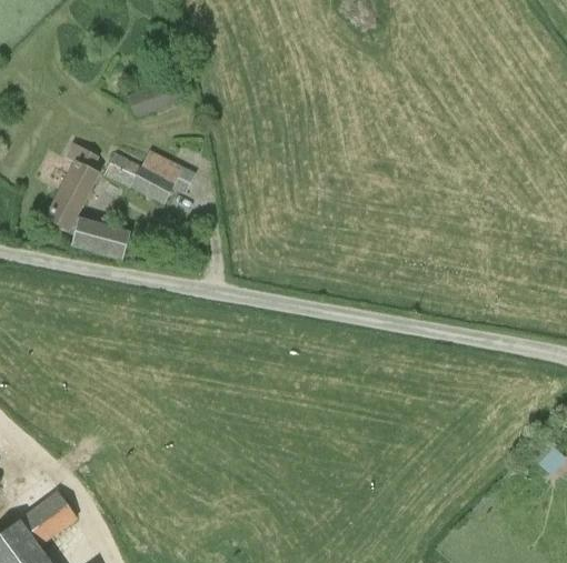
[(176,46),(163,49),(168,64),(181,61),(176,46)]
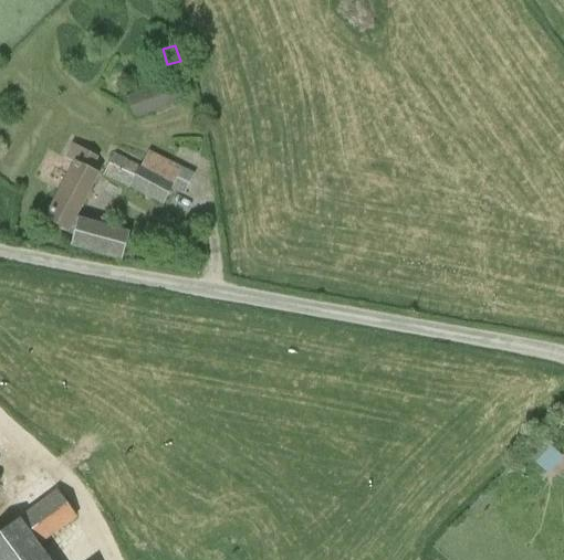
[(173,77),(126,95),(134,117),(179,99),(173,77)]
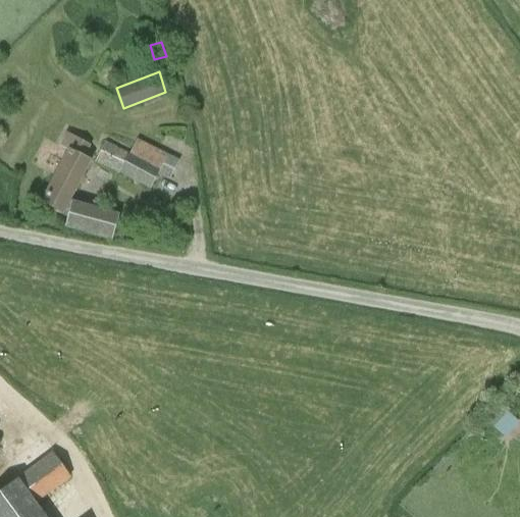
[(71,148),(42,201),(62,211),(68,214),(65,223),(112,236),(119,212),(71,198),(92,158),(86,155),(92,143),(66,130),(59,144),(71,148)]
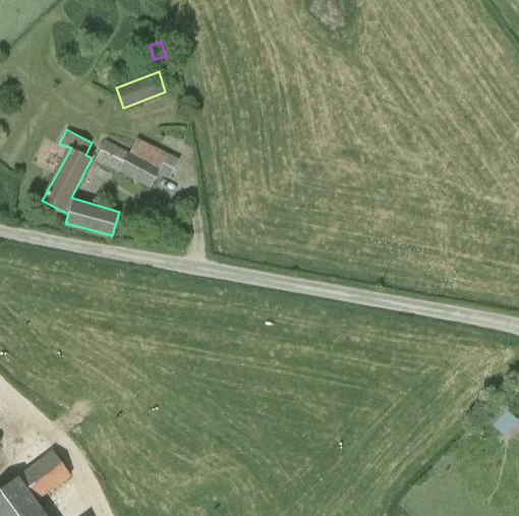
[(130,149),(174,168),(179,158),(136,136),(130,149)]
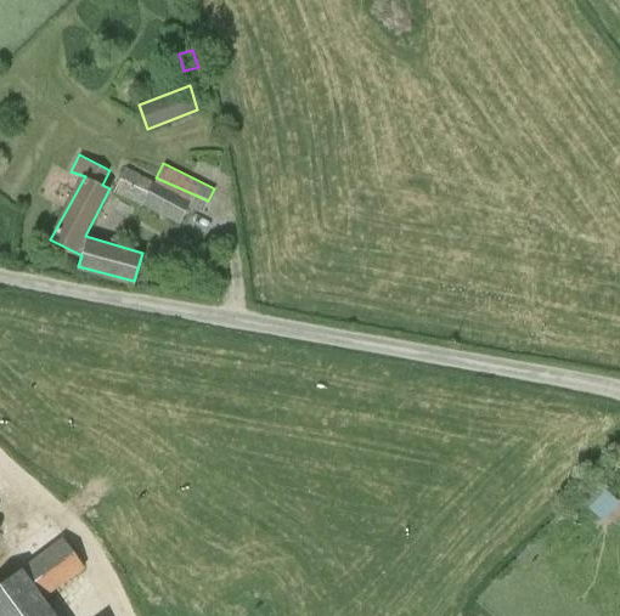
[(208,201),(156,177),(127,165),(113,190),(179,222),(190,204),(203,212),(208,201)]
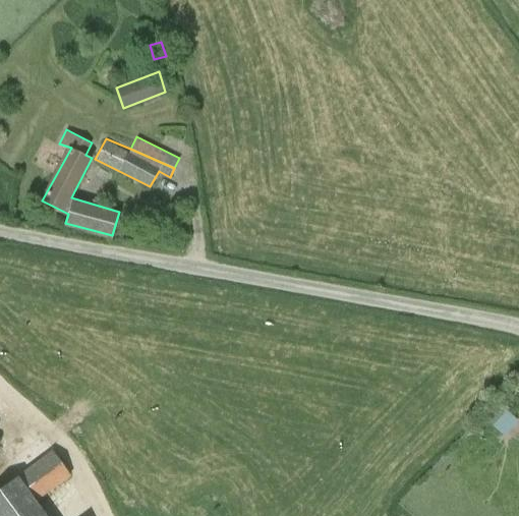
[(499,402),(485,417),(504,435),(518,419),(499,402)]
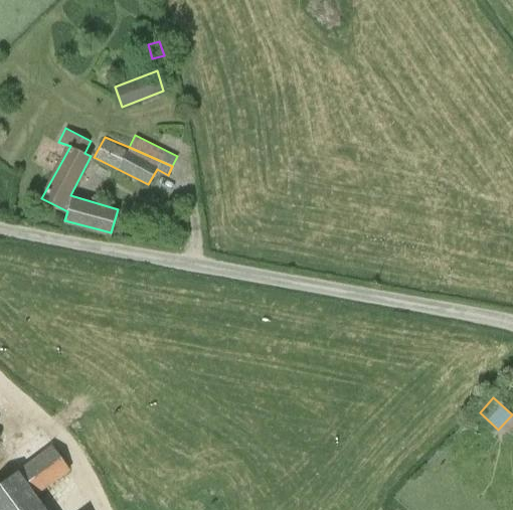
[(0,509),(44,509),(37,501),(33,494),(55,478),(68,468),(51,445),(0,483),(0,509)]
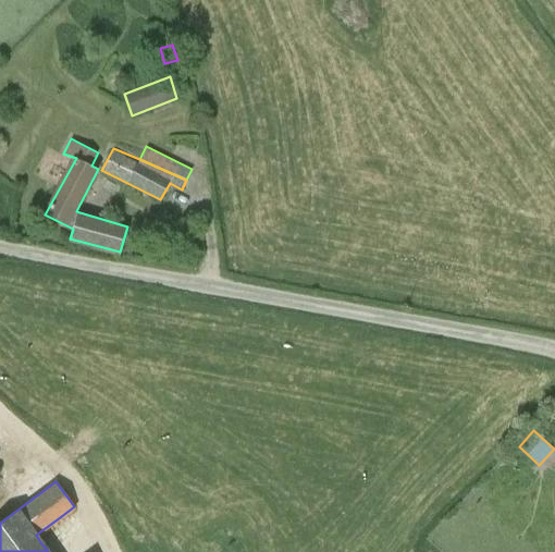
All buildings are outlined.
